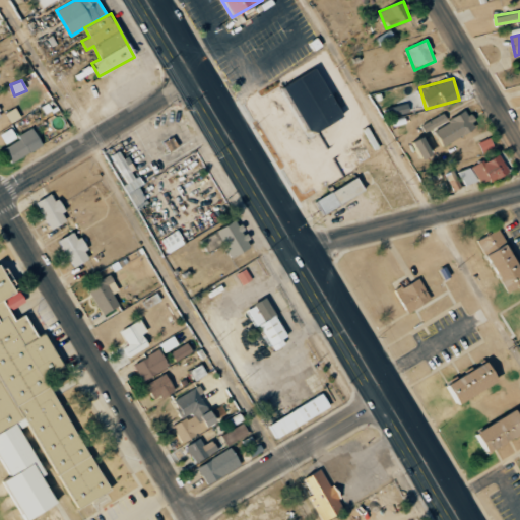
[(390,116),(409,112),(407,103),(388,107),(390,116)]
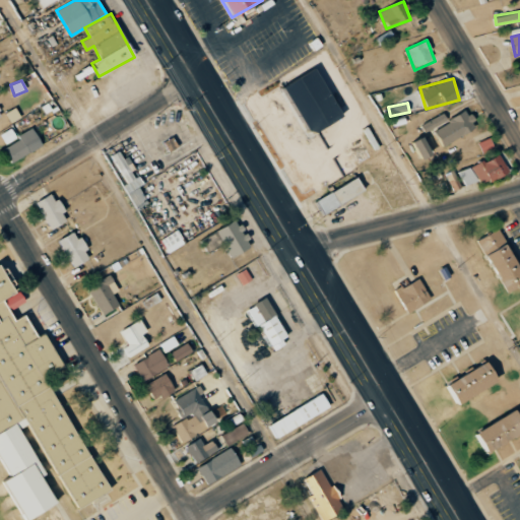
[(443,145),(476,129),(468,112),(435,128),(443,145)]
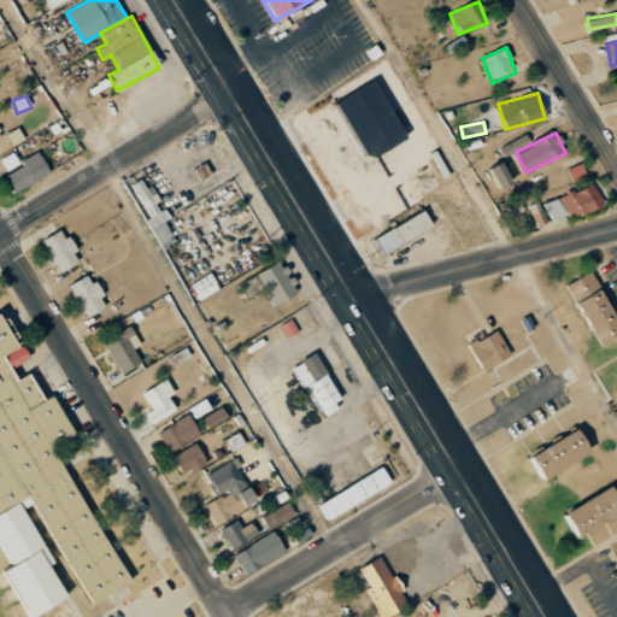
[(500,148),(505,158),(532,144),(527,134),(500,148)]
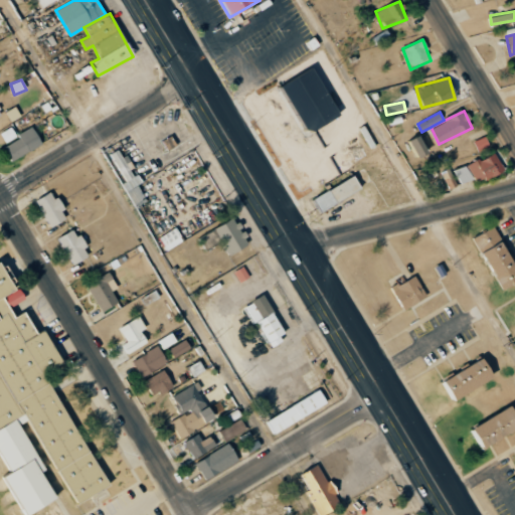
[(16,137),(11,127),(0,133),(0,134),(5,143),(16,137)]
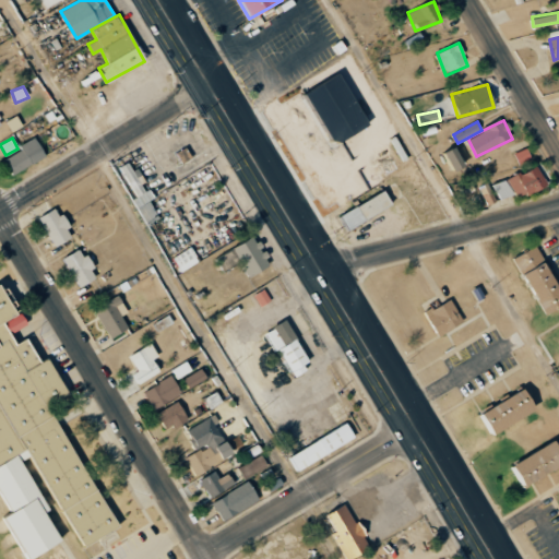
[(4,159),(13,175),(45,157),(35,138),(19,146),(21,151),(4,159)]
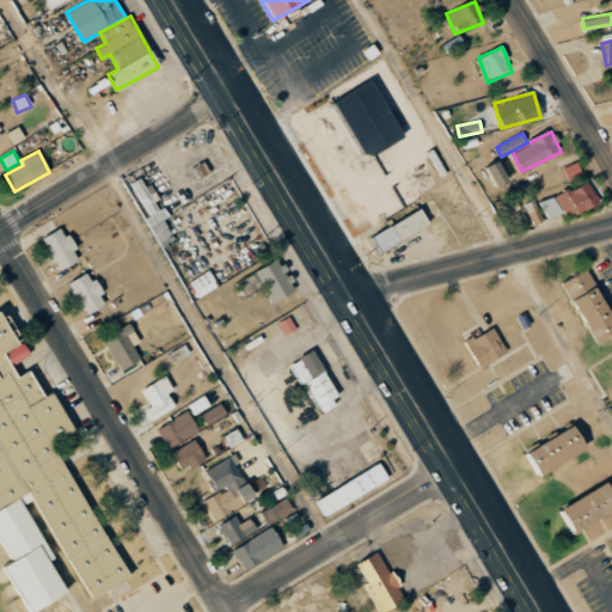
[(210,173),(203,160),(193,167),(200,179),(210,173)]
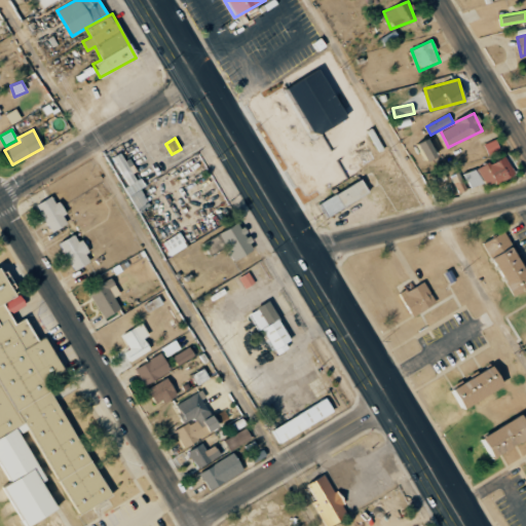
[(428,161),(439,156),(428,138),(418,144),(428,161)]
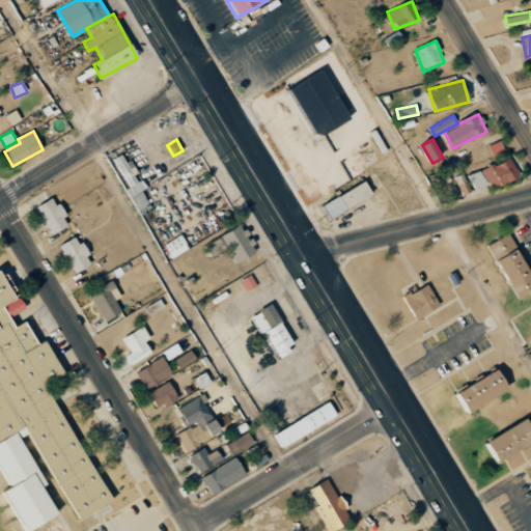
[(488,145),(491,154),(503,150),(501,142),(488,145)]
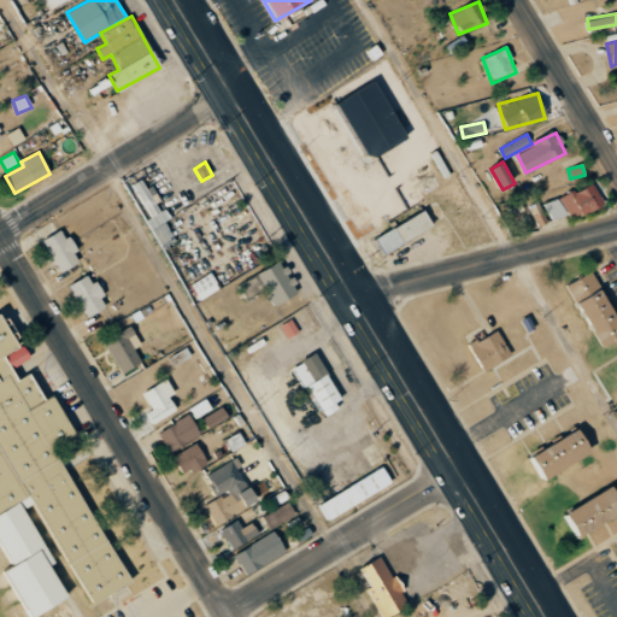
[(606,204),(597,181),(559,197),(569,219),(606,204)]
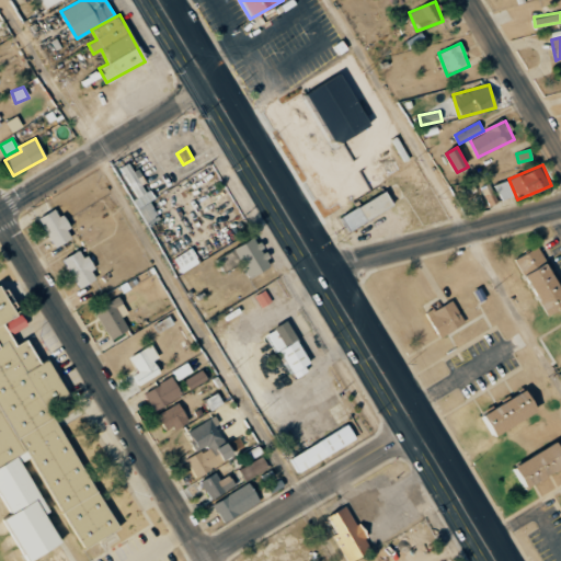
[(159,219),(149,199),(132,167),(123,171),(137,198),(133,201),(146,227),(159,219)]
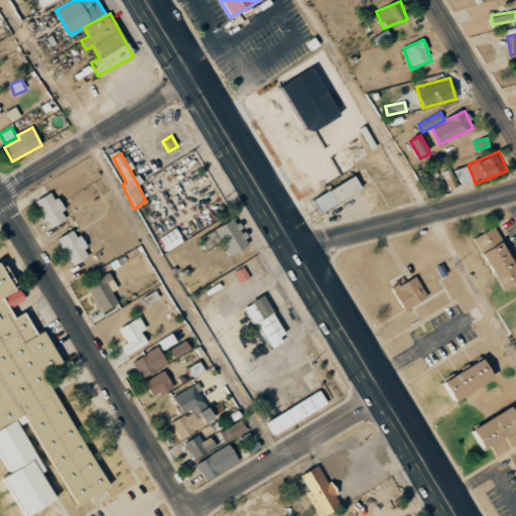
[(461,184),(473,180),(468,165),(455,169),(461,184)]
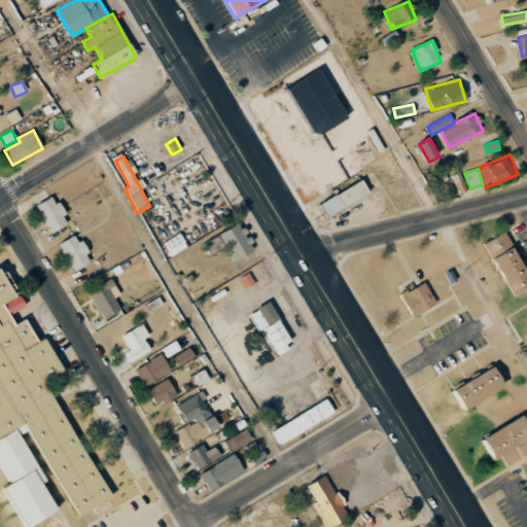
[(370,192),(362,179),(321,204),(328,217),(370,192)]
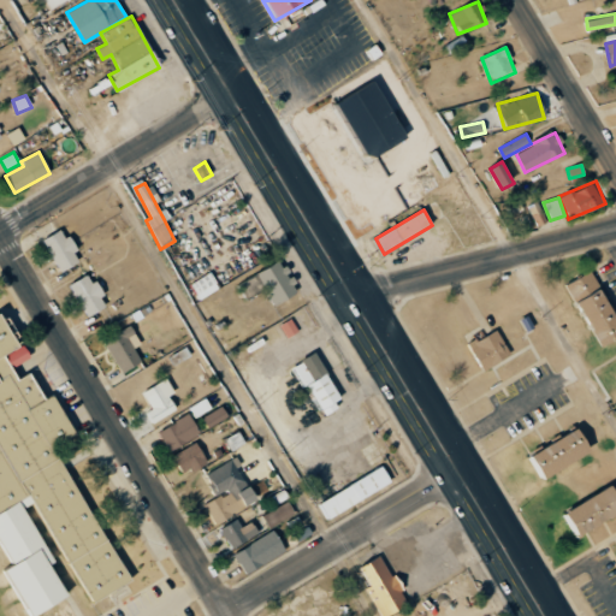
[(58,272),(78,264),(65,230),(43,237),(58,272)]
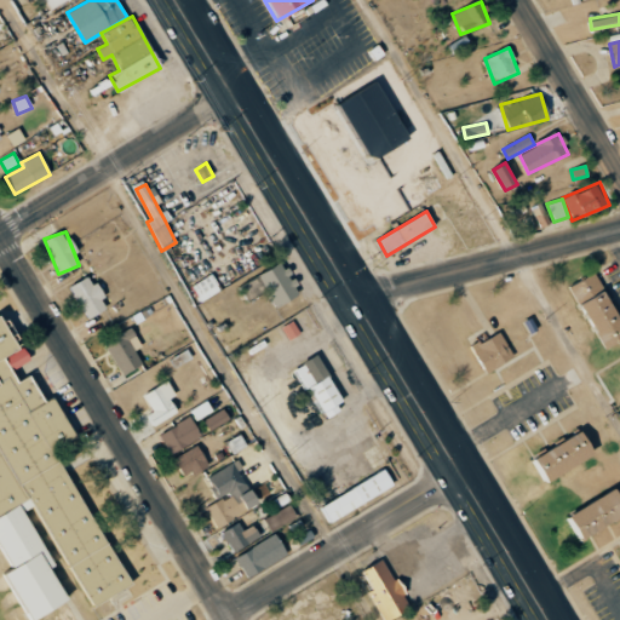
[(276,308),(300,293),(281,262),(239,288),(247,303),(265,291),(276,308)]
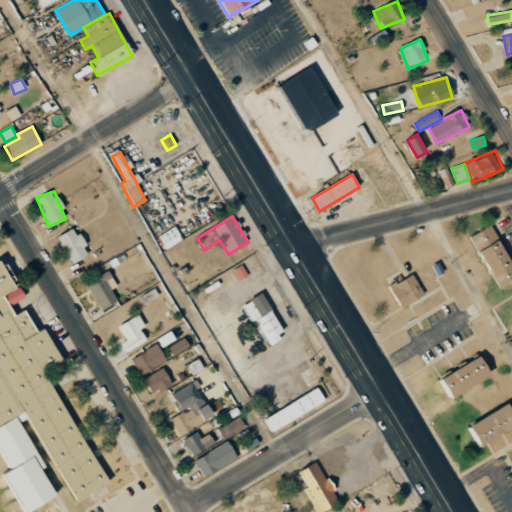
[(474,247),(496,238),(492,227),(469,236),(474,247)]
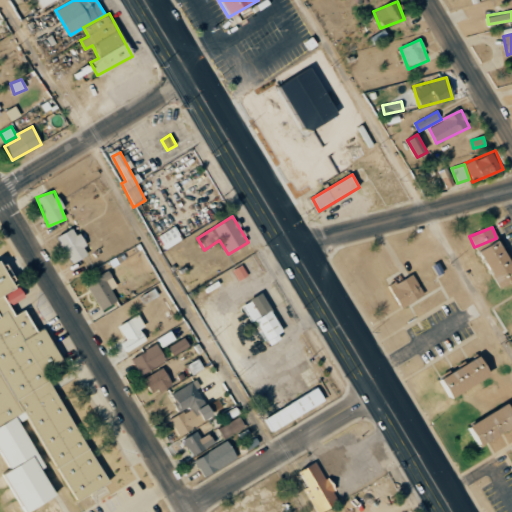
[(89,257),(81,234),(75,236),(73,229),(59,234),(70,263),(89,257)]
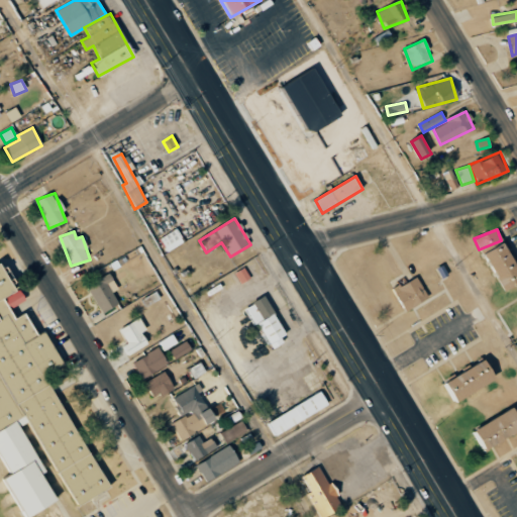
[(516,284),(516,264),(502,242),(483,256),(507,291),(516,284)]
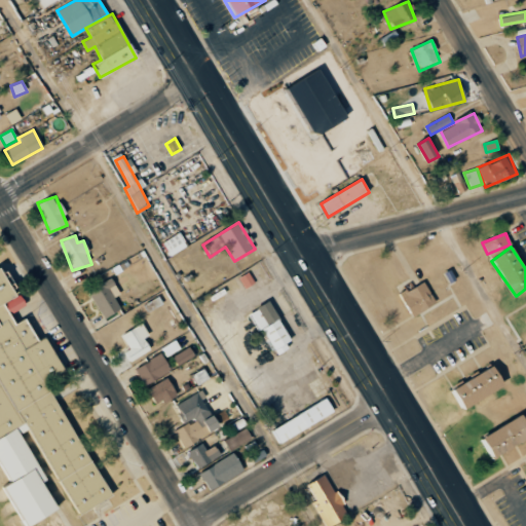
[(114,286),(112,279),(88,290),(102,318),(120,310),(110,288),(114,286)]
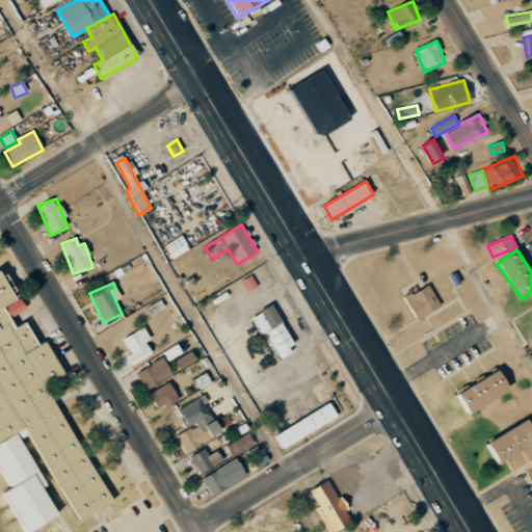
[(404,298),(417,320),(441,307),(428,285),(404,298)]
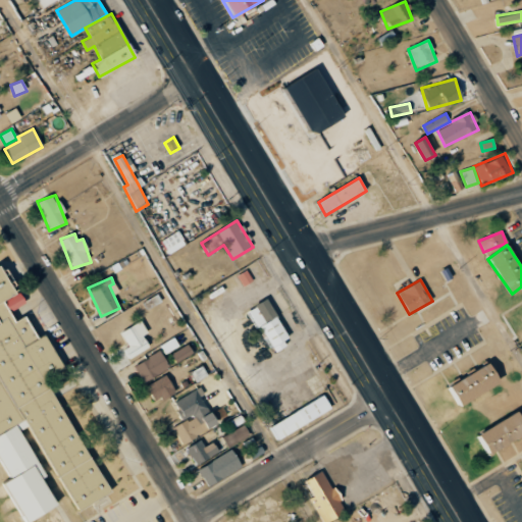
[(0,472),(2,476),(0,477),(0,493),(17,521),(22,521),(49,506),(34,480),(40,475),(13,432),(21,427),(71,511),(106,490),(38,382),(57,370),(37,335),(30,340),(16,317),(8,322),(1,312),(17,302),(13,293),(6,295),(0,285),(0,472)]
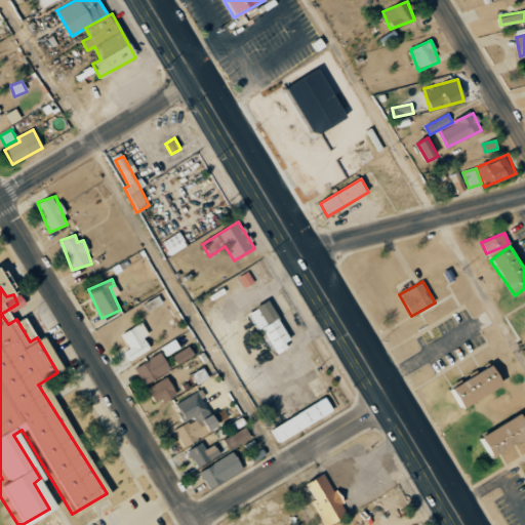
[(247,313),(256,331),(260,328),(274,355),(291,347),(270,301),(247,313)]
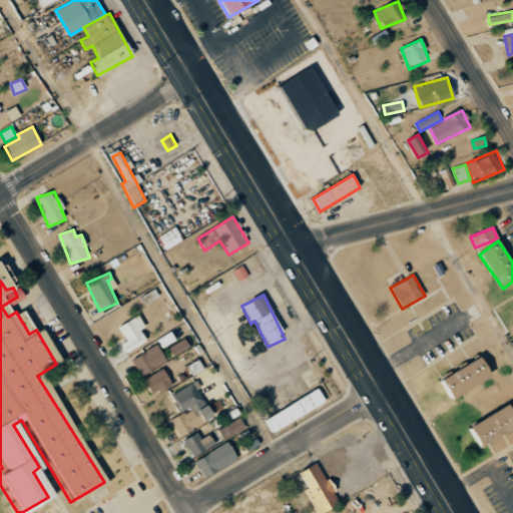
[(145,327),(138,315),(118,327),(126,341),(121,343),(126,353),(146,342),(139,330),(145,327)]
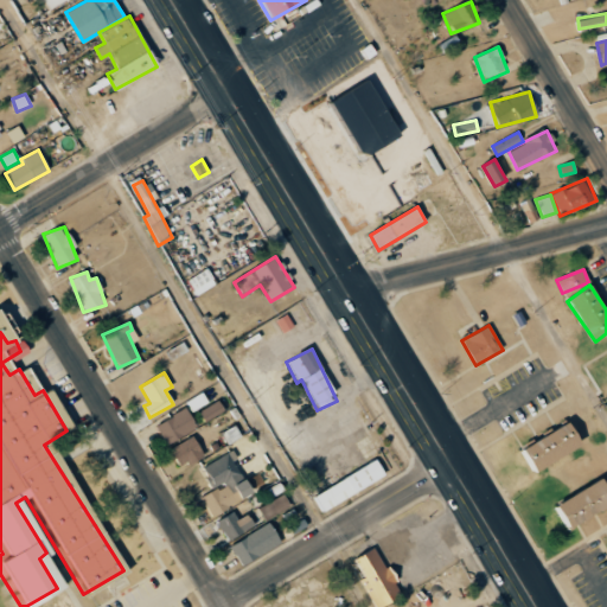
[(191,411),(208,403),(202,393),(186,401),(191,411)]
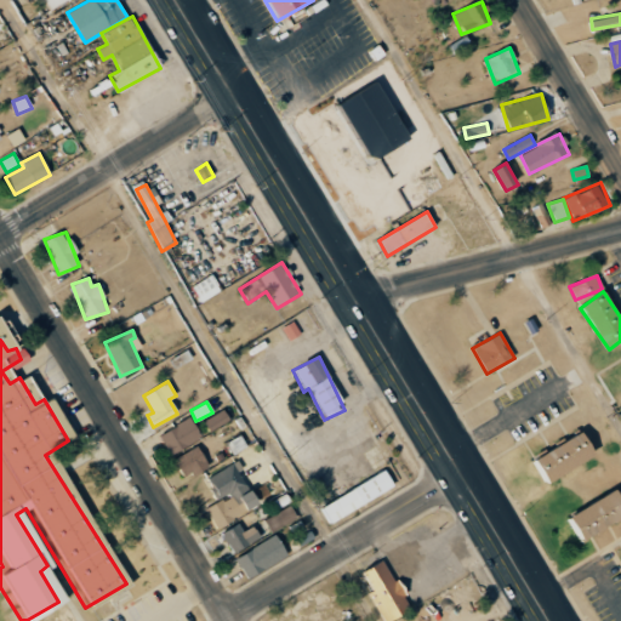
[(231,421),(223,409),(203,421),(210,432),(231,421)]
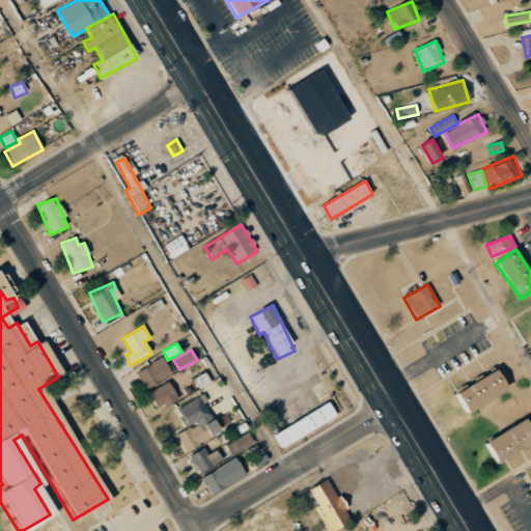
[(172,373),(161,357),(135,372),(146,390),(172,373)]
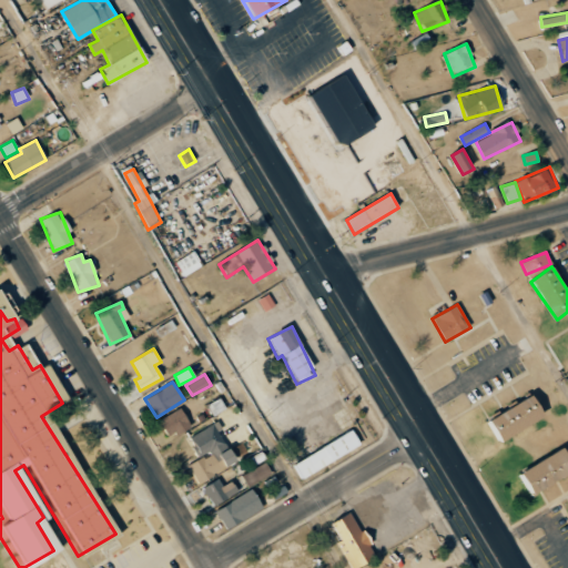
[(545,416),(533,395),(487,422),(499,443),(545,416)]
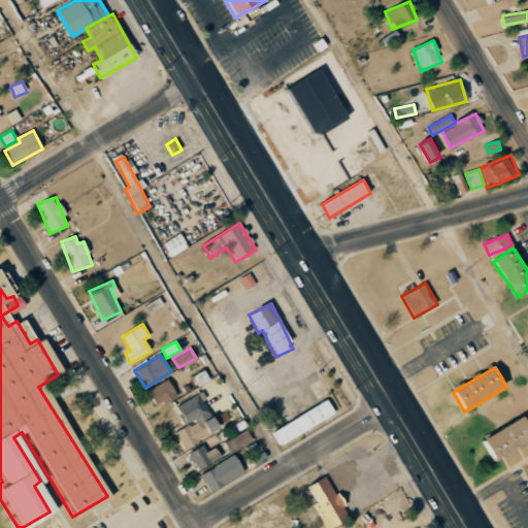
[(177,397),(168,380),(146,391),(156,407),(177,397)]
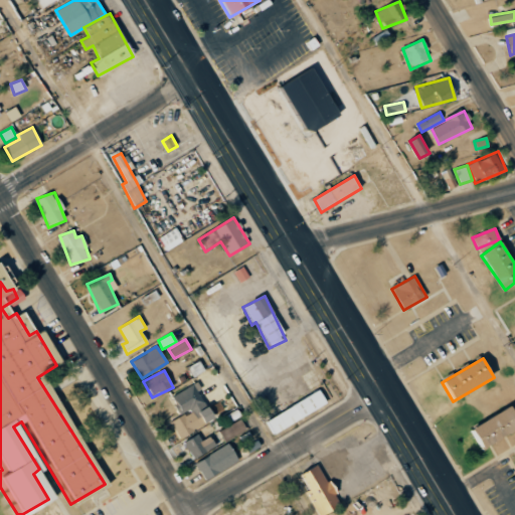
[(213,419),(195,384),(171,396),(181,416),(170,421),(178,438),(213,419)]
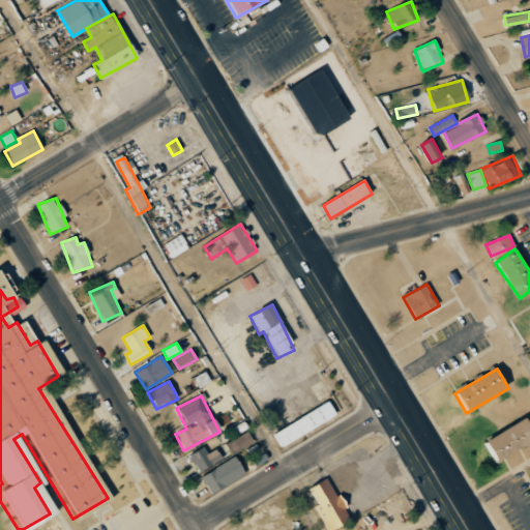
[(274,432),(282,446),(336,415),(328,402),(274,432)]
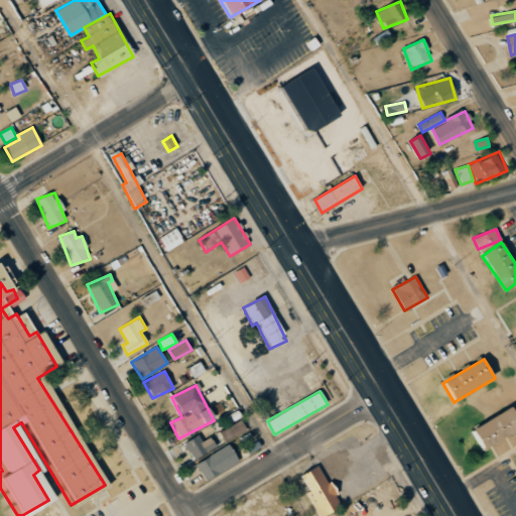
[(471,431),(483,450),(515,430),(515,412),(512,406),(471,431)]
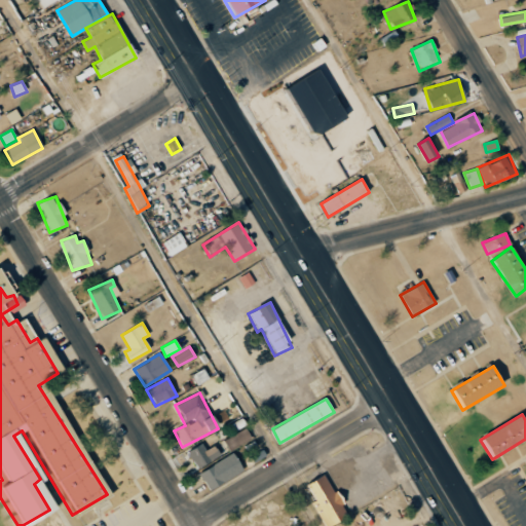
[(250,441),(247,430),(224,439),(227,449),(250,441)]
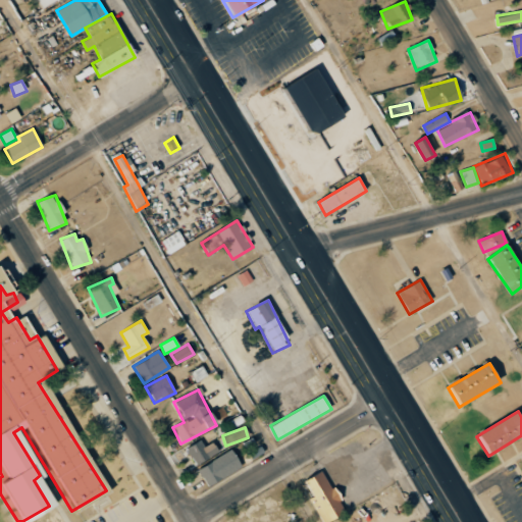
[(204,448),(200,439),(186,449),(196,466),(218,452),(212,442),(204,448)]
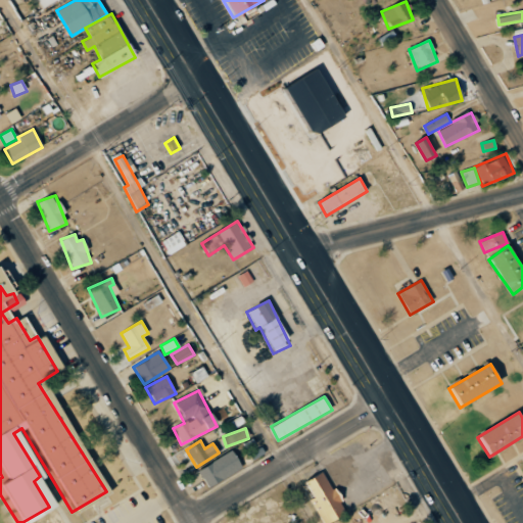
[(207,487),(242,470),(233,452),(198,469),(207,487)]
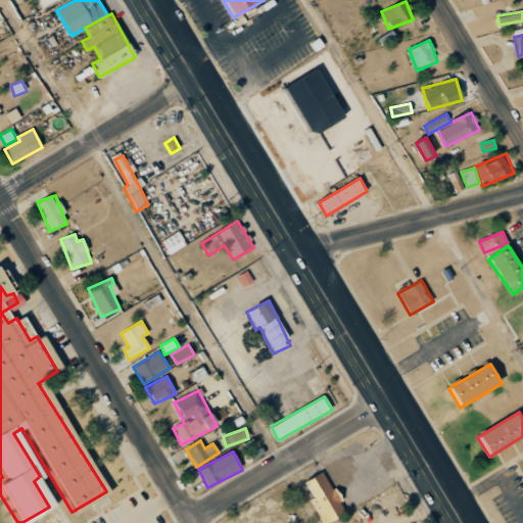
[(305,481),(314,496),(310,500),(322,522),(326,522),(346,513),(324,471),(305,481)]
